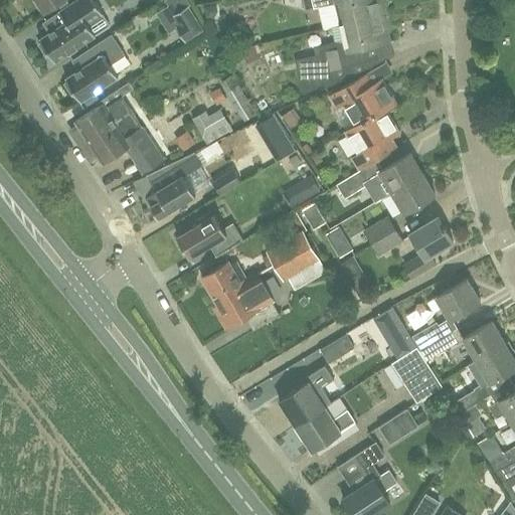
[(35,0),(44,13),(63,0),(35,0)]
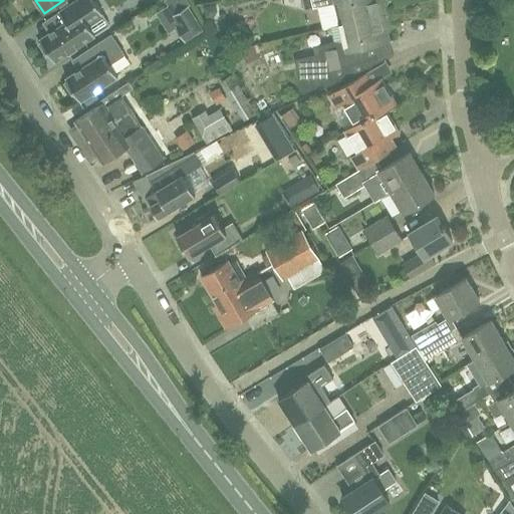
[(66,21),(49,32),(41,37),(40,38),(42,41),(39,43),(47,55),(50,53),(55,61),(56,60),(94,35),(96,35),(88,22),(103,13),(94,0),(76,0),(59,11),(66,21)]
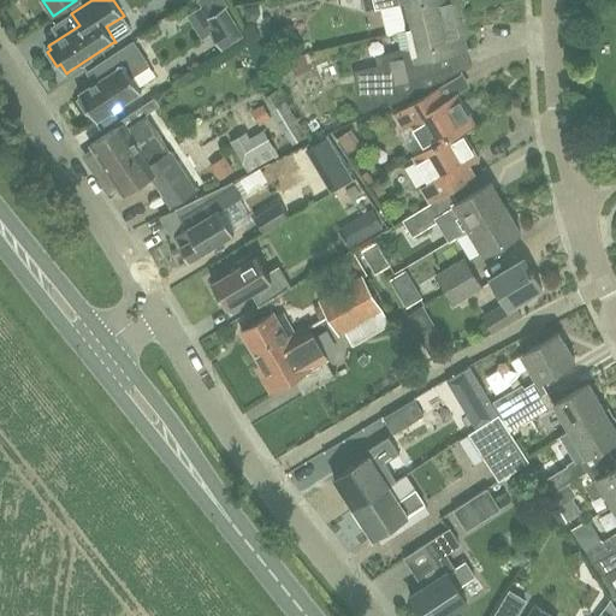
[(397,35),(462,19),(457,0),(372,0),(375,12),(407,5),(412,30),(397,34),(397,35)]
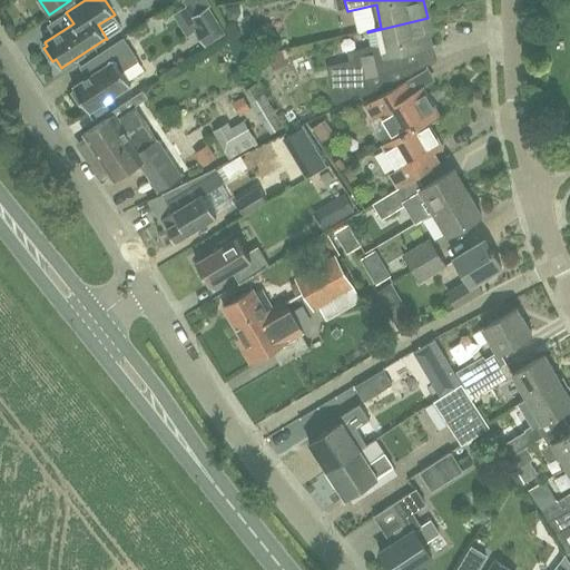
[(206,46),(226,33),(208,6),(192,17),(198,27),(195,29),(206,46)]
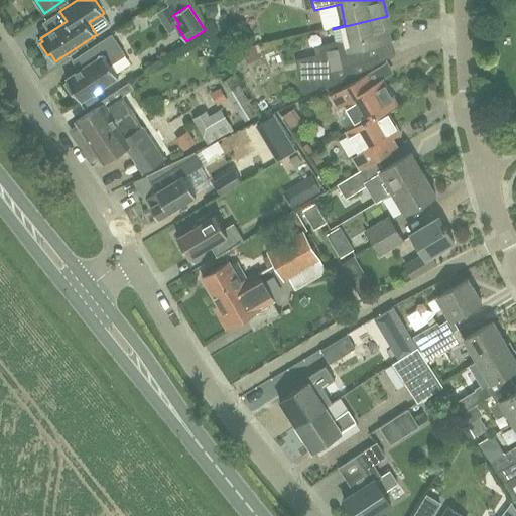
[(392,33),(387,16),(333,29),(337,44),(315,49),(317,56),(305,59),(313,91),(334,83),(332,74),(371,63),(371,62),(367,49),(389,44),(394,43),(392,33)]
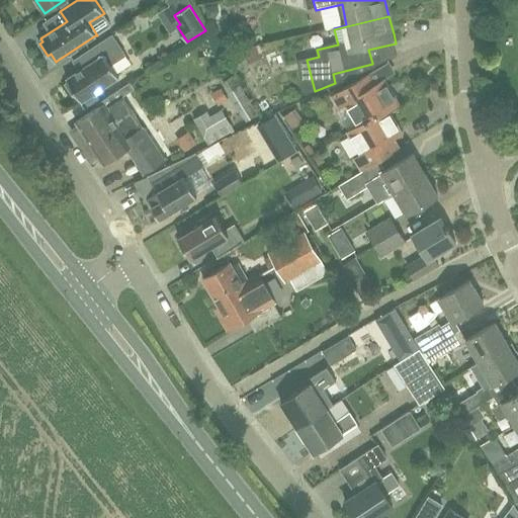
[(83,100),(117,78),(110,66),(126,55),(112,33),(88,50),(95,60),(68,78),(68,77),(67,78),(69,81),(65,83),(73,95),(77,93),(82,101),(83,101),(83,100)]
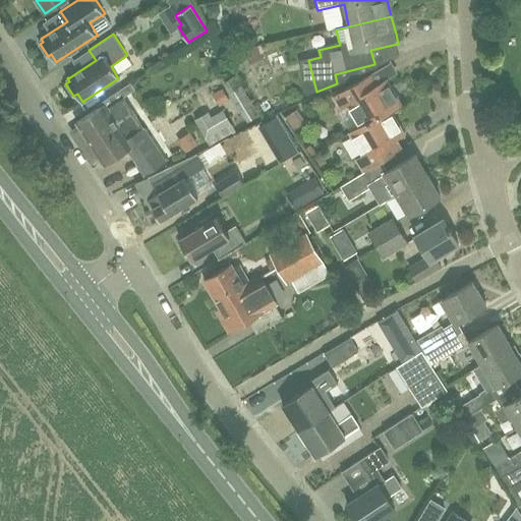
[(246,124),(258,118),(234,75),(223,81),(230,94),(229,94),(246,124)]
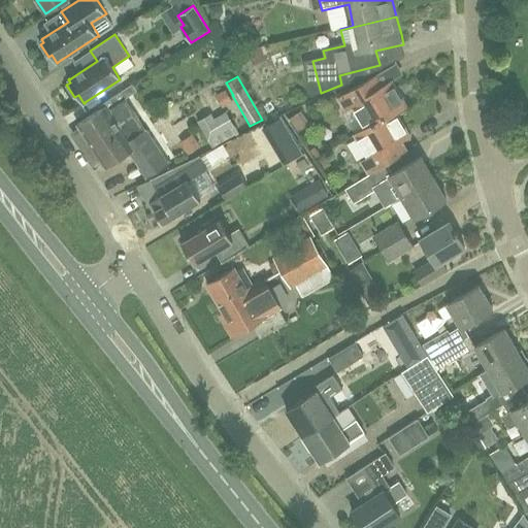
[(395,113),(395,114),(406,108),(391,83),(382,89),(374,77),(338,99),(345,111),(352,107),(366,130),(366,131),(395,113)]
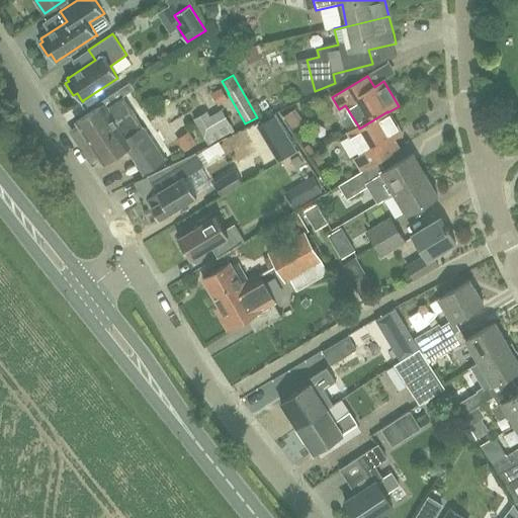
[(165,162),(124,97),(123,96),(135,89),(131,82),(100,101),(102,104),(76,121),(103,164),(127,149),(145,175),(165,162)]
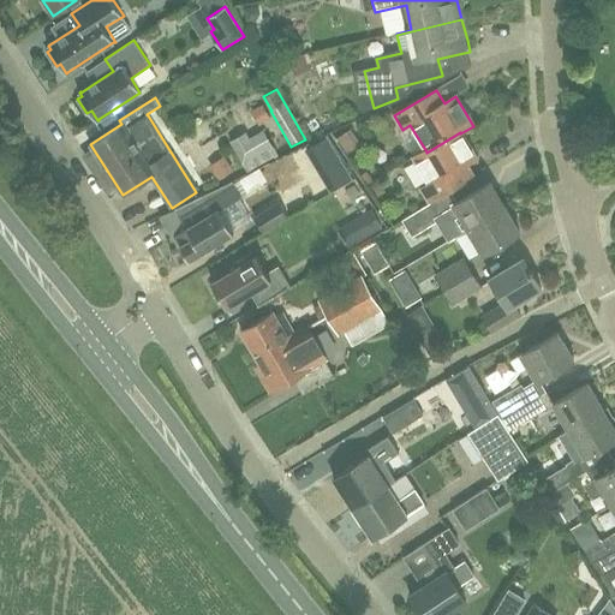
[(347,155),(362,145),(351,127),(336,138),(347,155)]
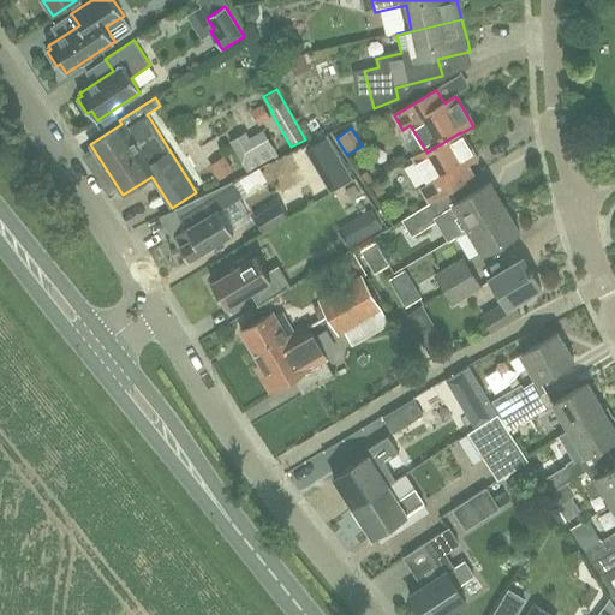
[(274,155),(260,129),(245,137),(242,131),(226,141),(239,173),(274,155)]
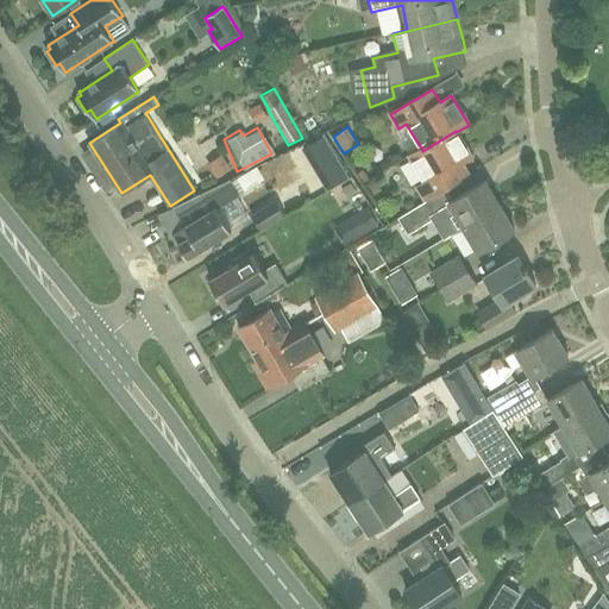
[(472,158),(456,132),(456,131),(422,151),(422,150),(410,157),(426,183),(418,188),(426,201),(427,203),(470,179),(462,165),(472,158)]
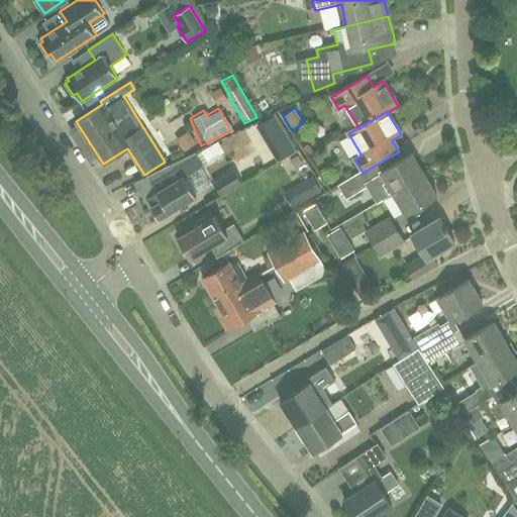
[(275,116),(256,127),(264,137),(282,126),(275,116)]
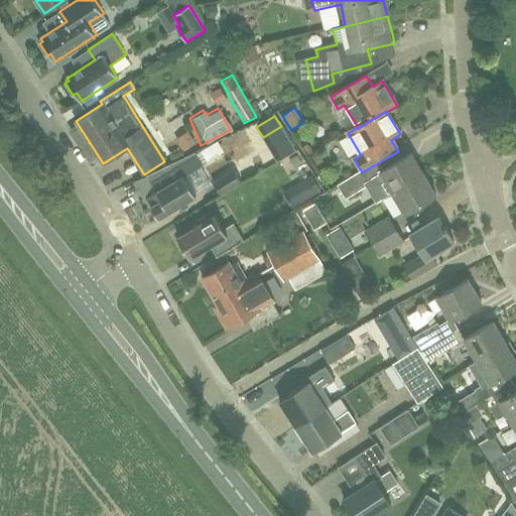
[(286,125),(272,132),(279,145),(293,138),(286,125)]
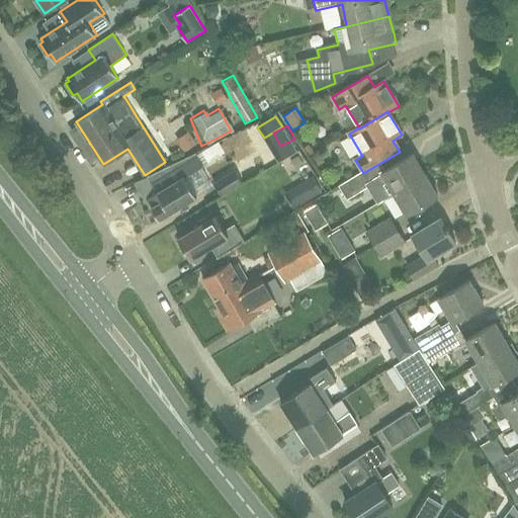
[(157,191),(147,198),(159,219),(171,211),(172,214),(182,208),(181,205),(197,195),(185,176),(204,165),(196,152),(148,176),(157,191)]
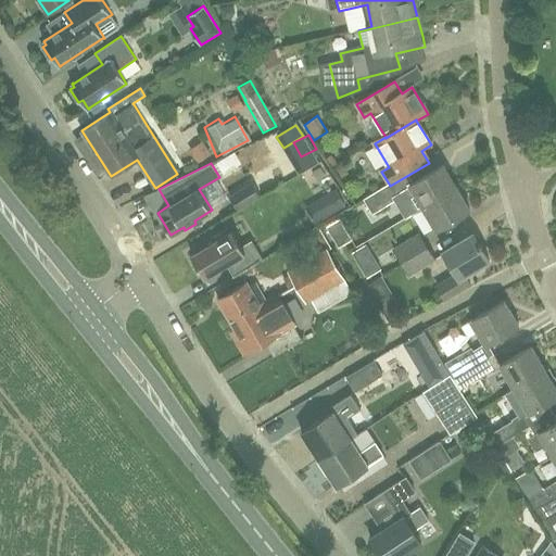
[(425,210),(458,190),(445,168),(412,187),(413,188),(401,194),(406,203),(418,198),(425,210)]
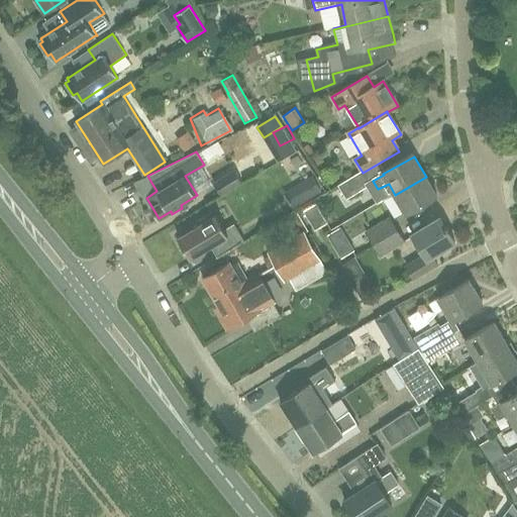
[(234,170),(213,182),(221,196),(242,183),(234,170)]
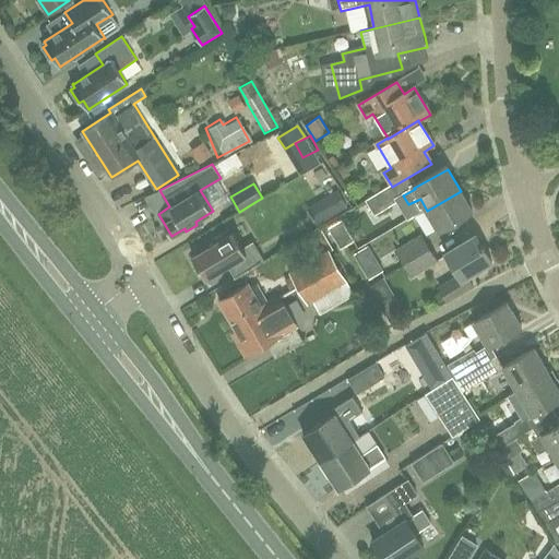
[(401,200),(392,187),(391,185),(365,200),(375,215),(401,200)]
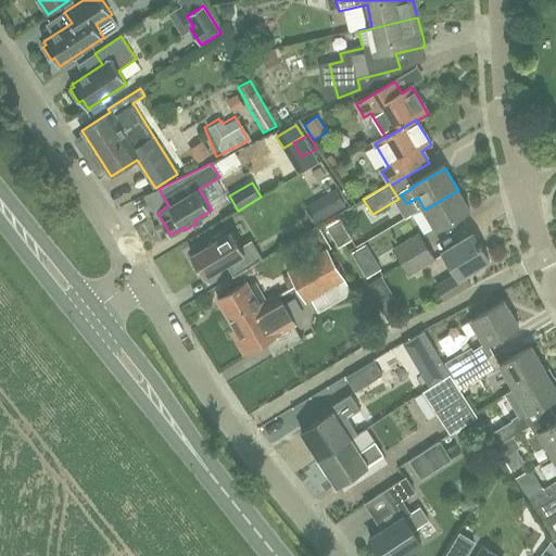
[(458,190),(425,210),(438,230),(470,211),(458,190)]
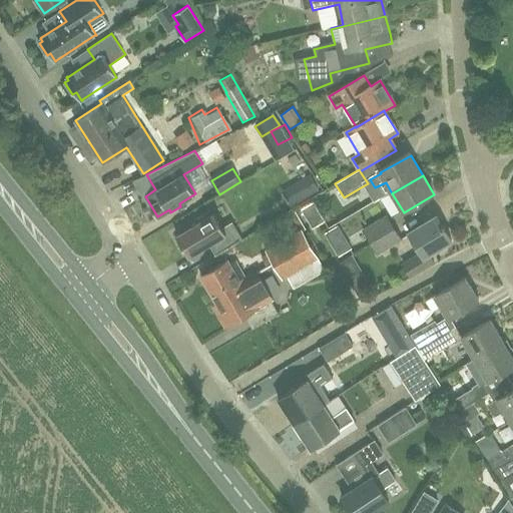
[(312,228),(325,221),(314,201),(301,208),(312,228)]
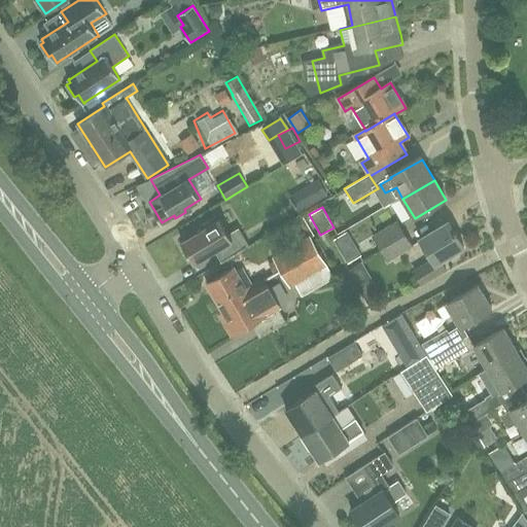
[(188,254),(195,262),(215,250),(222,262),(250,246),(239,227),(230,234),(220,218),(202,230),(201,226),(191,233),(192,235),(181,242),(183,245),(181,246),(186,255),(188,254)]
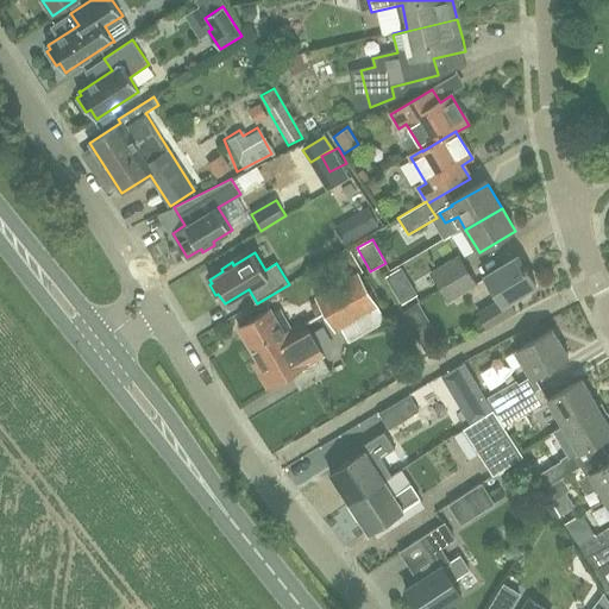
[(440,287),(441,289),(445,287),(470,271),(459,256),(432,272),(440,287)]
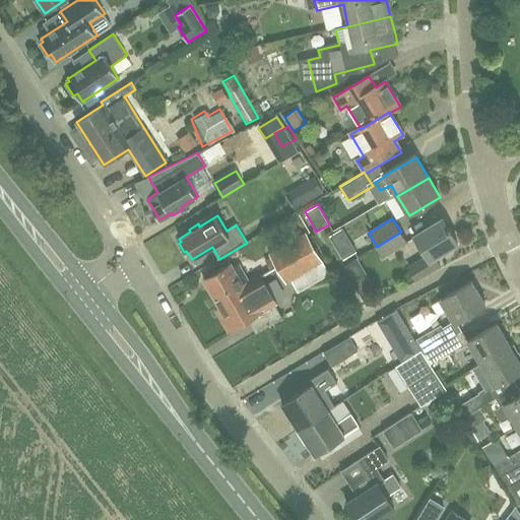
[(435,257),(457,243),(443,218),(414,236),(427,257),(408,268),(416,280),(440,266),(435,257)]
